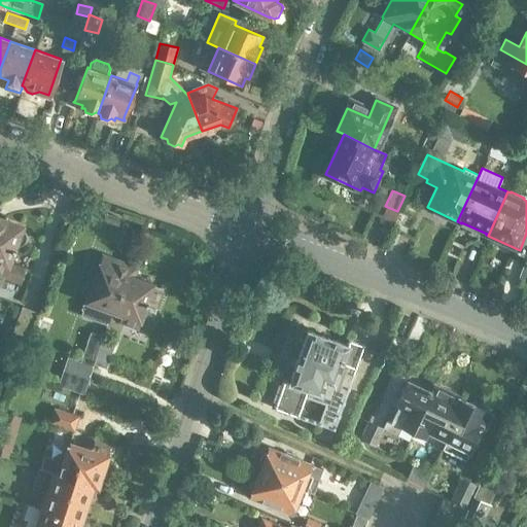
[(0,274),(21,281),(25,270),(8,262),(14,246),(18,246),(23,244),(26,242),(26,238),(23,232),(21,230),(22,227),(0,219),(0,274)]
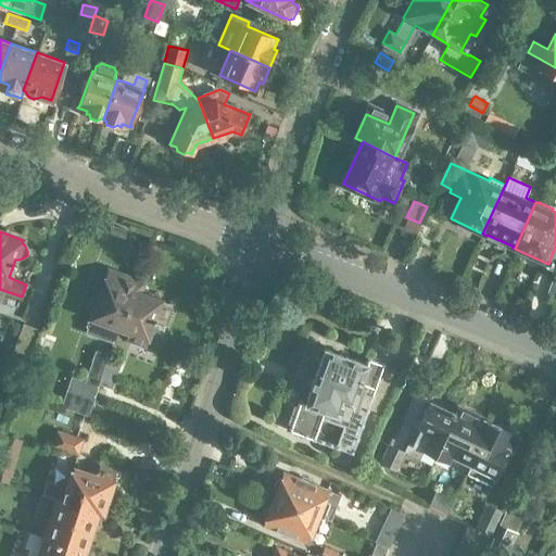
[(114,343),(138,280),(110,269),(108,279),(104,278),(97,299),(95,299),(92,299),(89,301),(88,303),(87,305),(87,307),(87,310),(88,311),(89,313),(90,313),(91,314),(89,321),(87,321),(86,327),(87,327),(85,332),(114,343)]
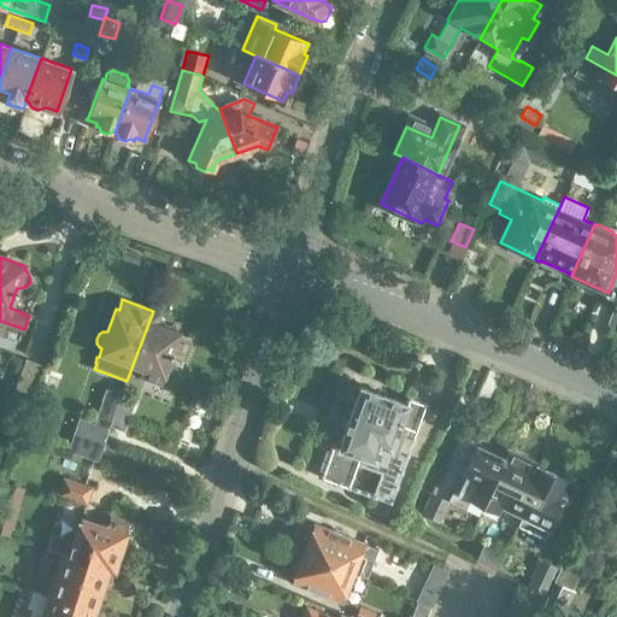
[(127,381),(127,382),(125,383),(140,388),(144,380),(160,386),(172,356),(182,359),(191,338),(180,335),(181,333),(158,325),(162,313),(153,311),(133,366),(127,381)]
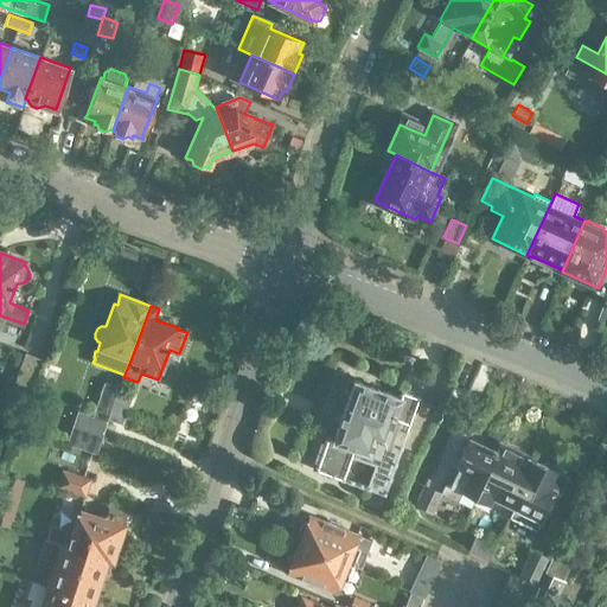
[(10,395),(27,402),(44,359),(25,352),(10,395)]
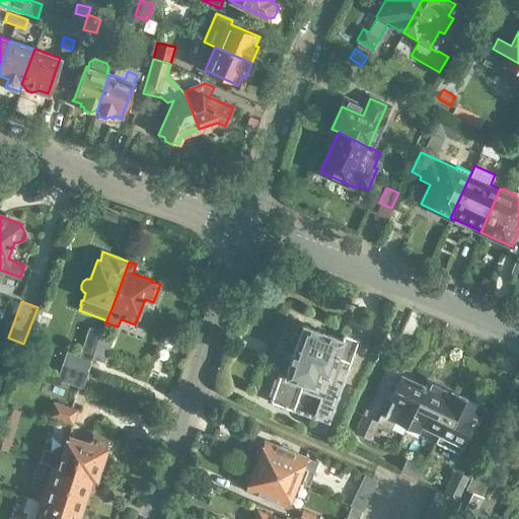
[(328,422),(358,340),(347,336),(345,340),(302,325),(283,379),(280,378),(271,401),(328,422)]
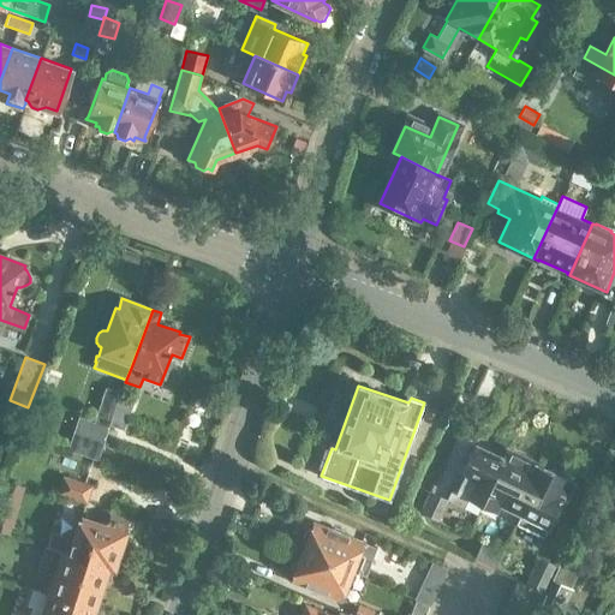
[(109,427),(121,393),(107,388),(95,423),(109,427)]
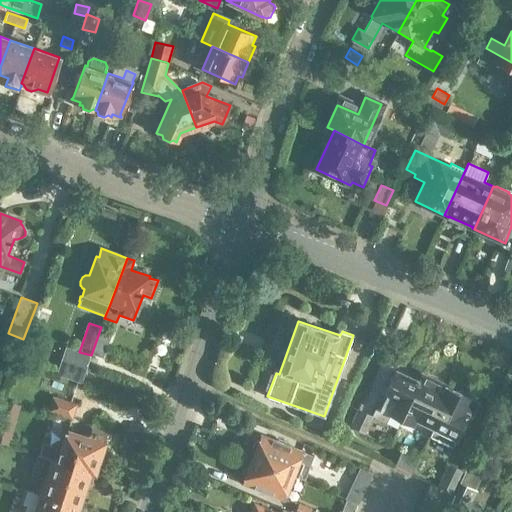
[(62,360),(87,369),(91,355),(79,352),(66,347),(62,360)]
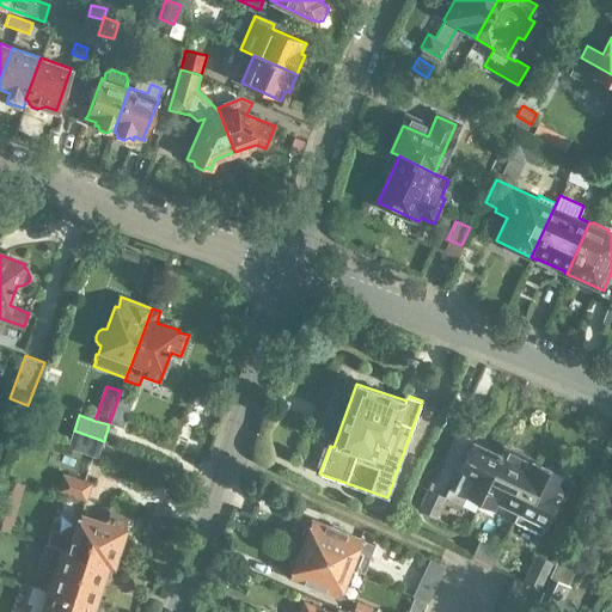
[(98,458),(104,441),(74,430),(68,448),(98,458)]
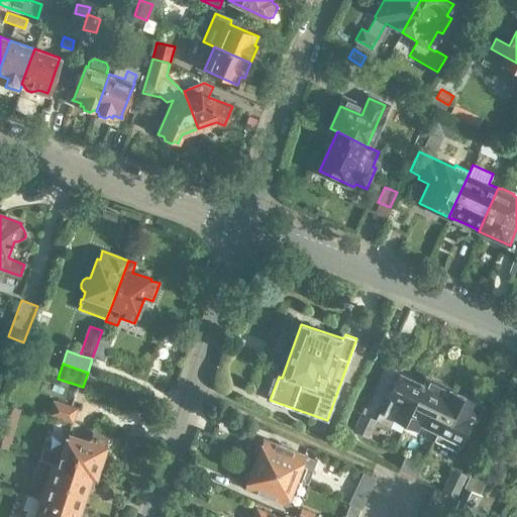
[(380,412),(376,419),(376,420),(385,424),(389,426),(393,419),(405,424),(411,411),(409,410),(421,384),(399,374),(387,401),(388,402),(383,413),(380,412)]
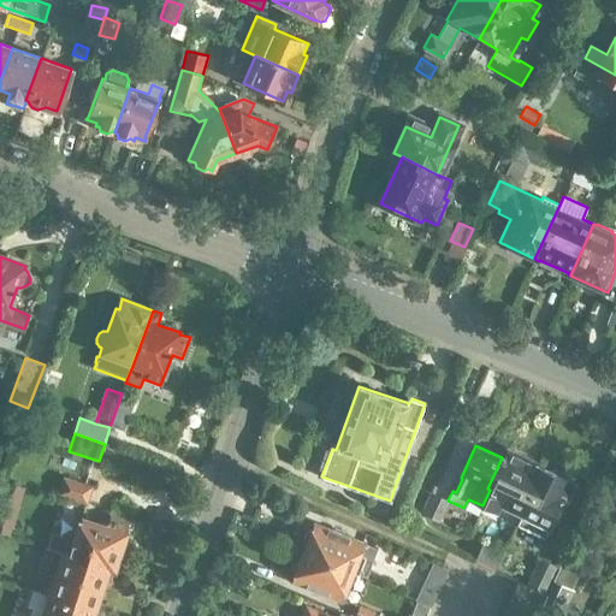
[(505,449),(502,457),(487,489),(490,490),(483,505),(498,513),(501,507),(520,516),(532,492),(526,489),(537,465),(505,449)]
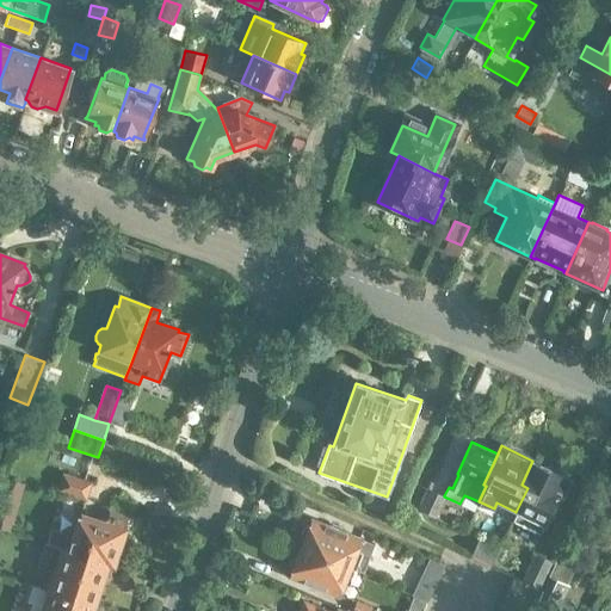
[(557,508),(571,481),(532,461),(522,485),(528,488),(516,512),(512,520),(539,534),(544,525),(554,506),(557,508)]
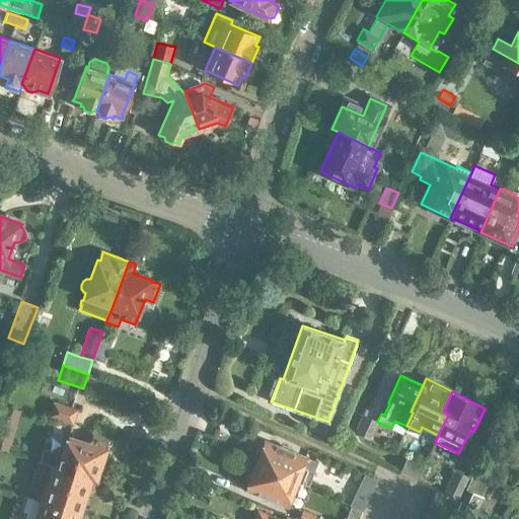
[(73,425),(78,410),(53,400),(48,417),(73,425)]
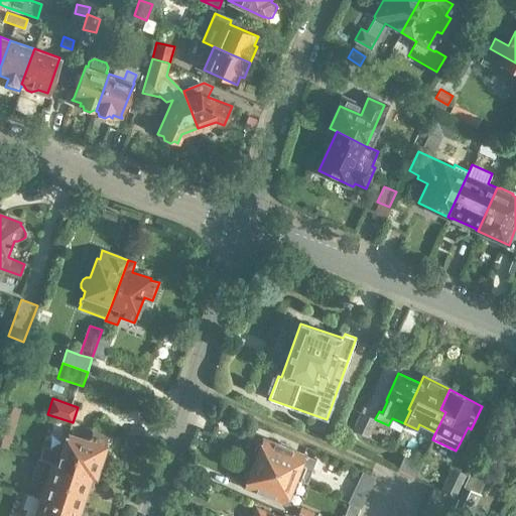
[(375,418),(362,412),(353,429),(367,436),(375,419),(375,418)]
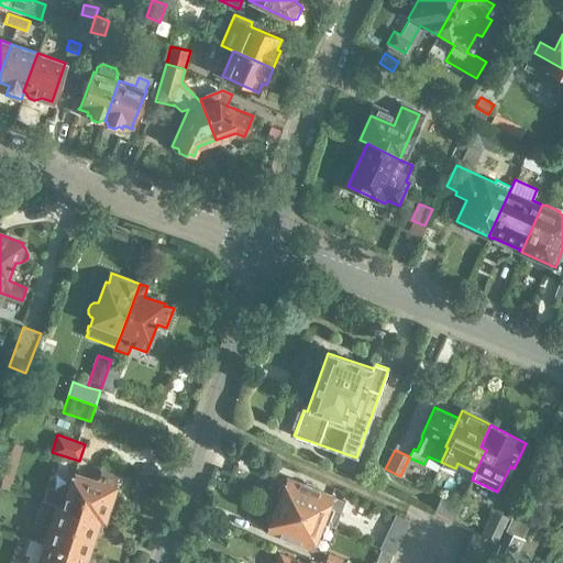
[(562,477),(562,453),(562,456),(560,455),(551,472),(562,477)]
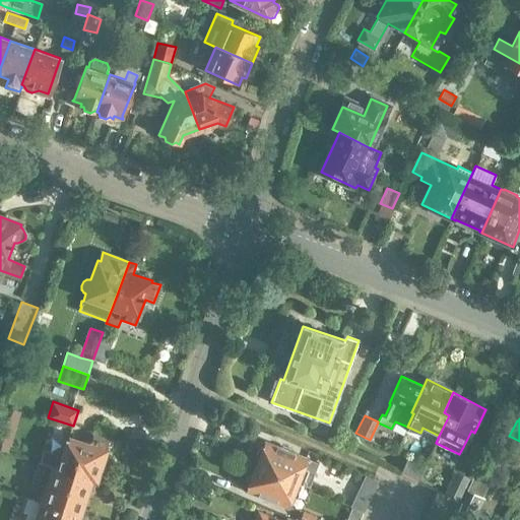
[(493,462),(506,435),(494,429),(480,457),(493,462)]
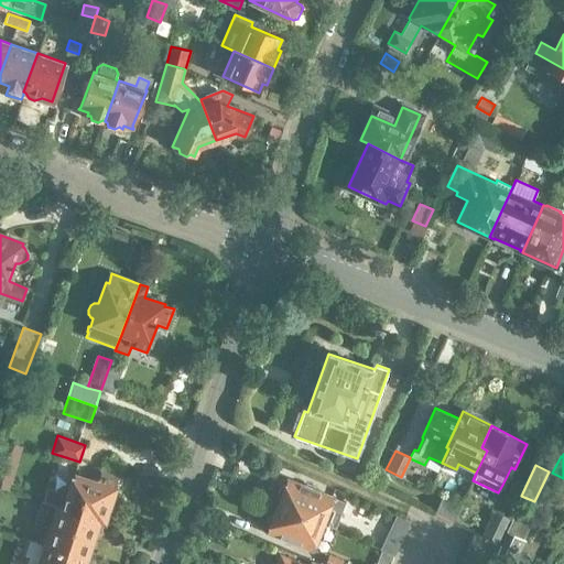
[(105,523),(119,477),(101,473),(98,484),(75,476),(69,494),(49,488),(44,502),(44,503),(54,507),(105,523)]
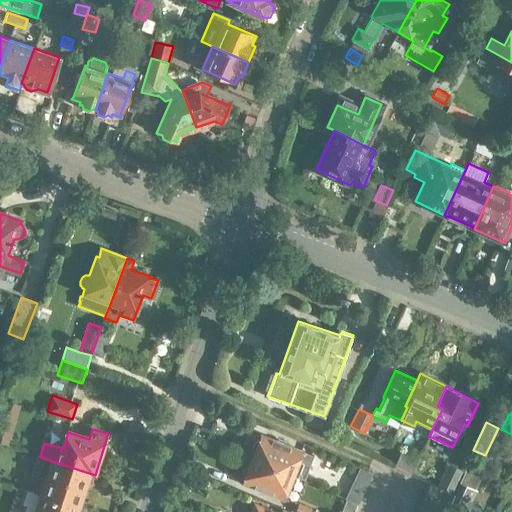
[(258,440),(251,459),(274,468),(294,476),(302,457),(300,456),(304,452),(260,435),(260,440),(258,440)]
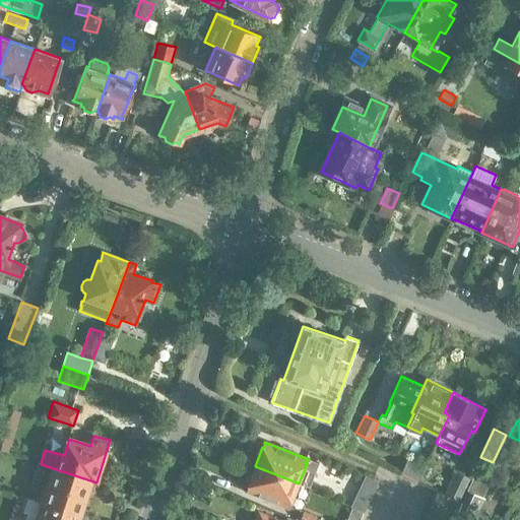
[(417,482),(425,468),(407,459),(400,473),(417,482)]
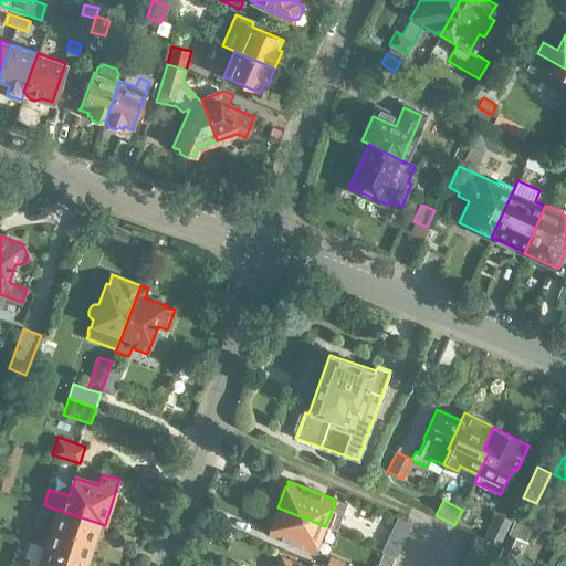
[(104,527),(105,525),(54,509),(44,505),(44,504),(42,503),(35,523),(53,528),(48,547),(46,549),(86,562),(95,534),(102,536),(103,532),(102,532),(103,526),(104,527)]
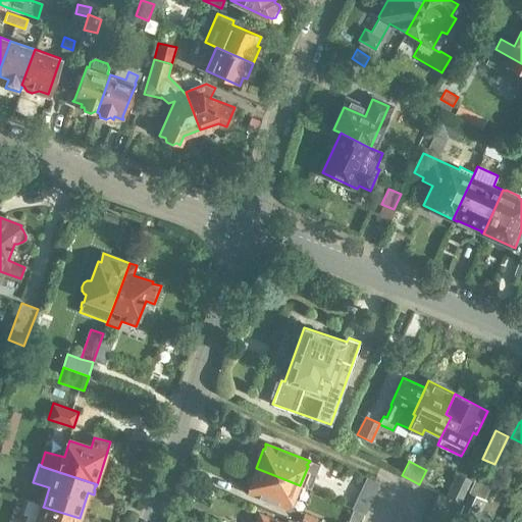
[(300,485),(256,468),(249,487),(249,488),(246,492),(290,510),(292,505),(293,506),(295,500),(298,501),(303,486),(300,485)]
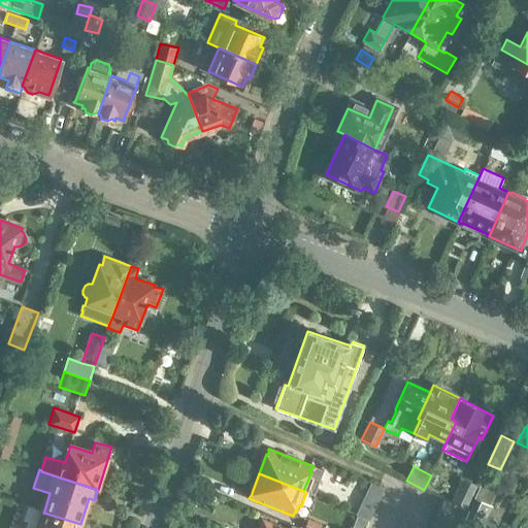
[(451,501),(466,509),(477,486),(462,477),(451,501)]
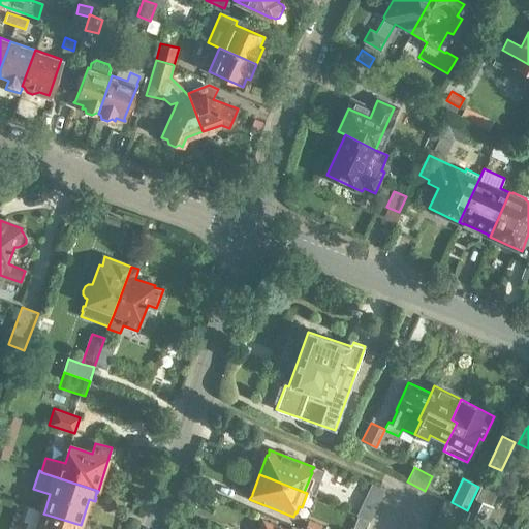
[(496,528),(499,524),(488,519),(493,506),(491,505),(498,491),(481,484),(474,498),(469,511),(464,522),(462,527),(467,528),(496,528)]
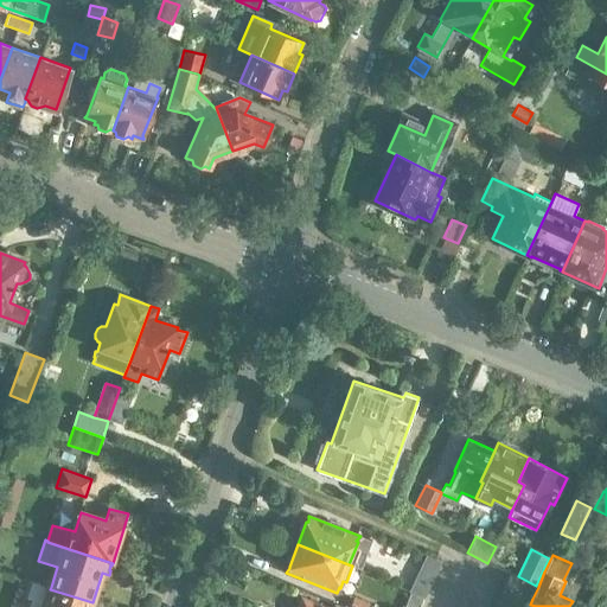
[(504,586),(532,599),(538,587),(536,586),(510,573),(504,586)]
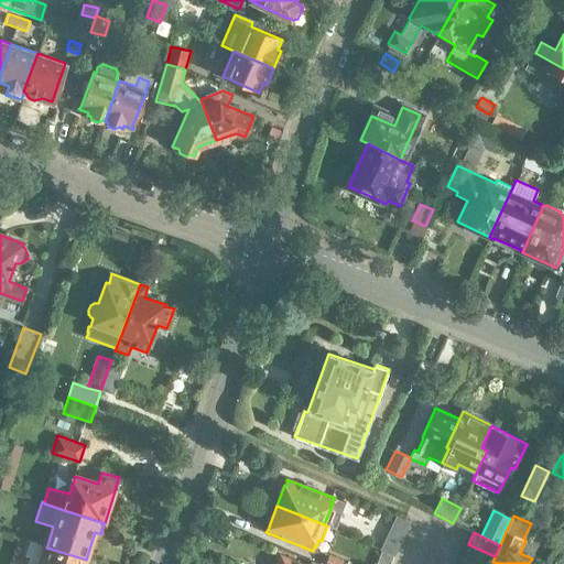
[(84,563),(86,560),(46,548),(47,545),(33,541),(30,540),(25,554),(29,555),(25,563),(84,563)]
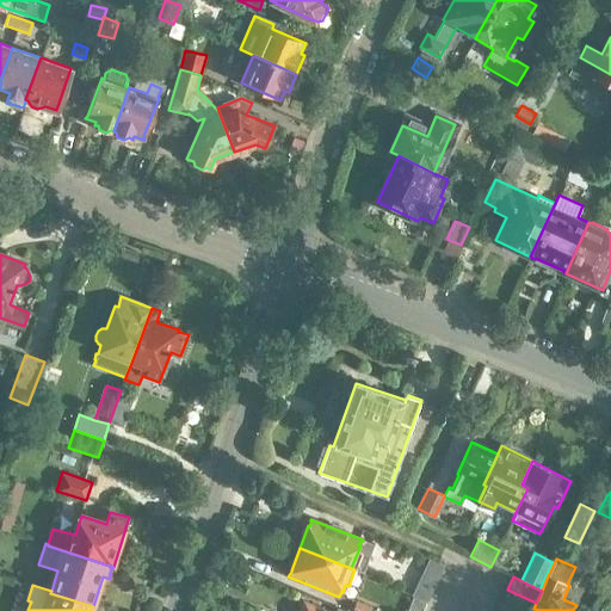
[(519,610),(531,610),(534,609),(536,603),(507,590),(501,603),(519,610)]
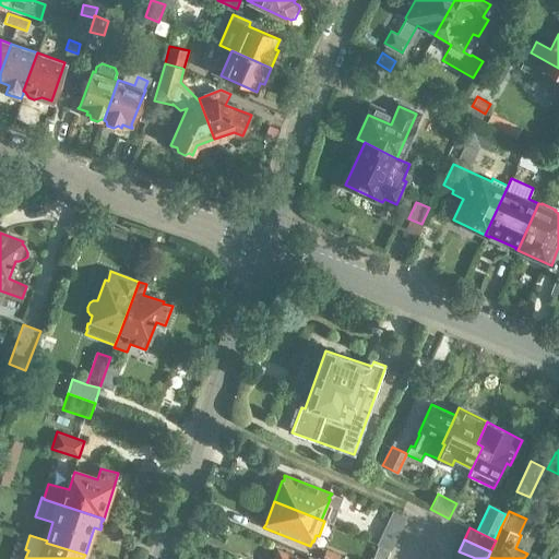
[(387,558),(391,547),(379,543),(372,558),(387,558)]
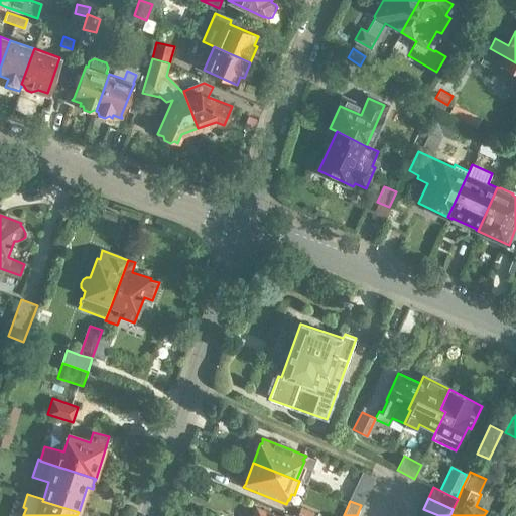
[(291,515),(285,513),(283,515),(277,515),(256,506),(251,515),(291,515)]
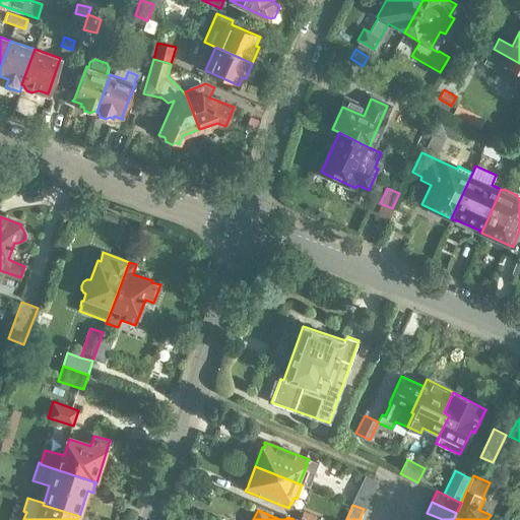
[(301,510),(299,510),(294,519),(319,519),(317,519),(318,517),(304,510),(304,511),(301,510)]
